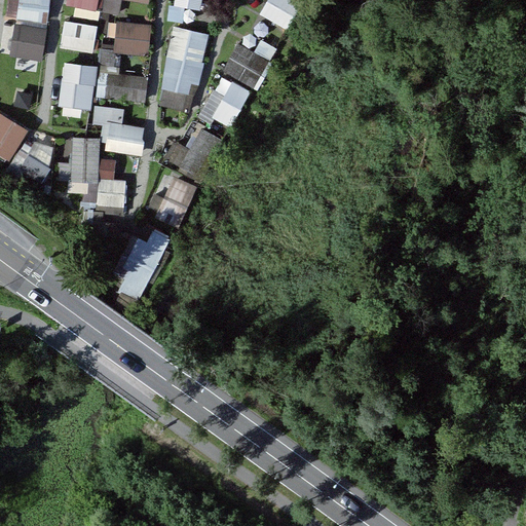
[(47,0),(16,0),(15,20),(45,23),(47,0)]
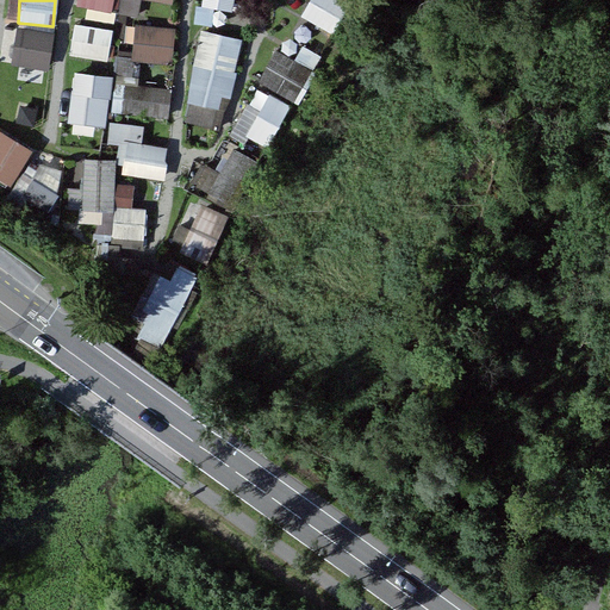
[(116,0),(75,0),(75,5),(113,12),(116,0)]
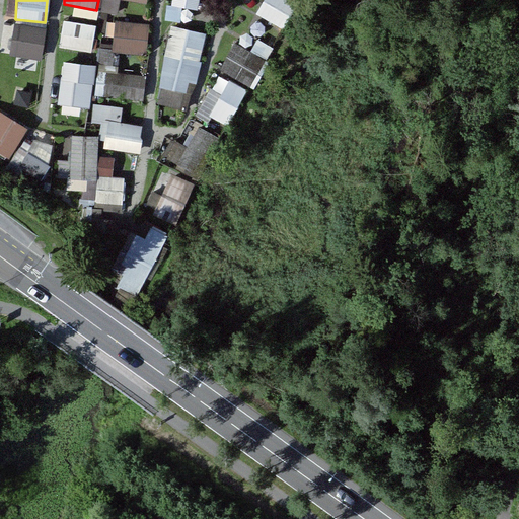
[(199,0),(171,0),(171,5),(197,10),(199,0)]
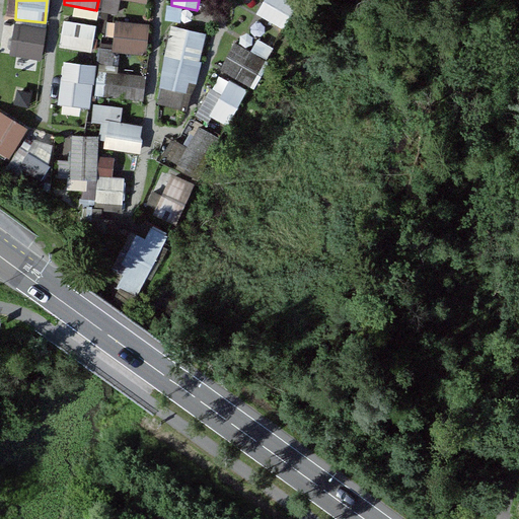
[(300,6),(289,0),(264,0),(256,15),(287,31),(300,6)]
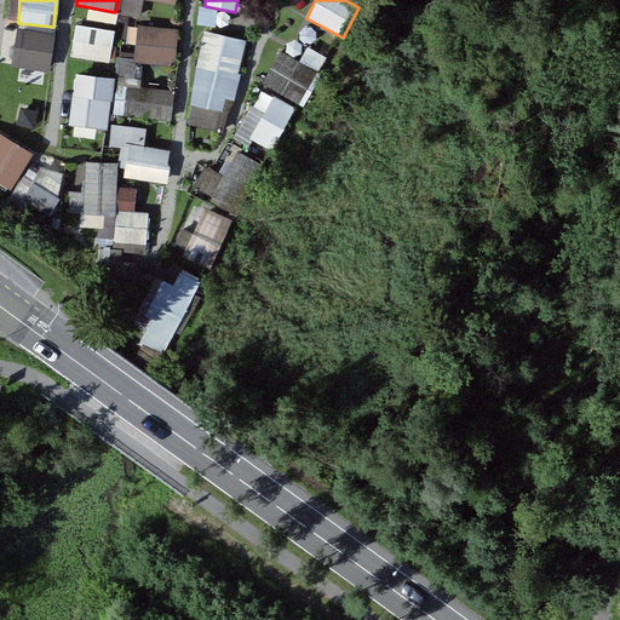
[(113,29),(74,23),(68,56),(107,62),(113,29)]
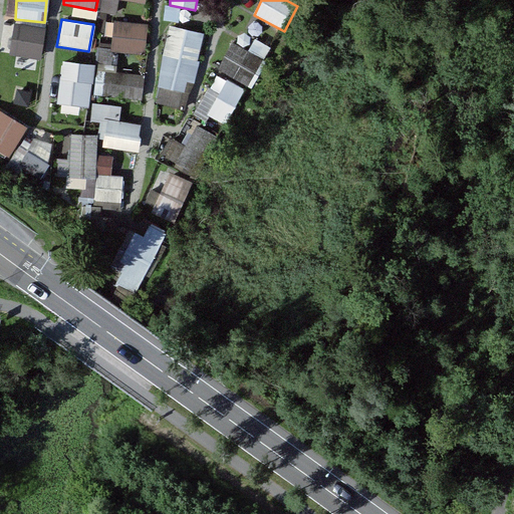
[(147,24),(112,20),(110,50),(144,53),(147,24)]
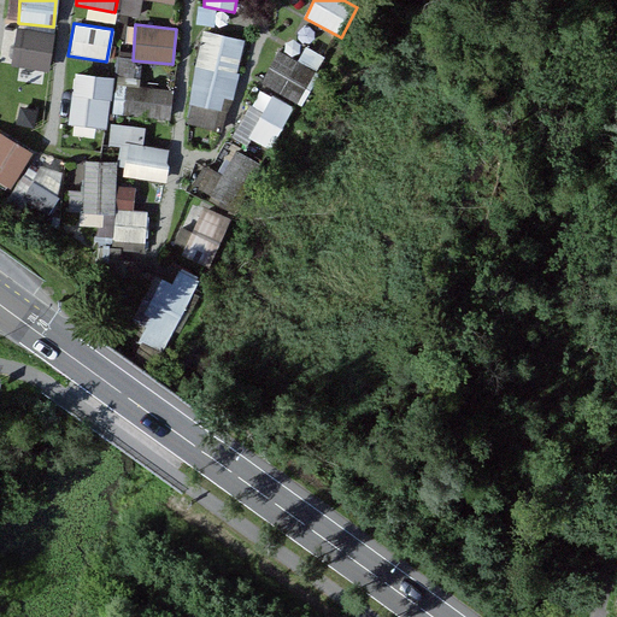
[(53,33),(17,28),(11,65),(47,71),(53,33)]
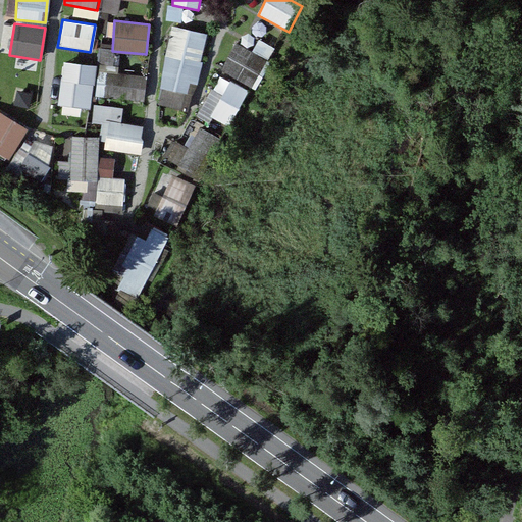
[(205,33),(170,25),(158,87),(193,94),(205,33)]
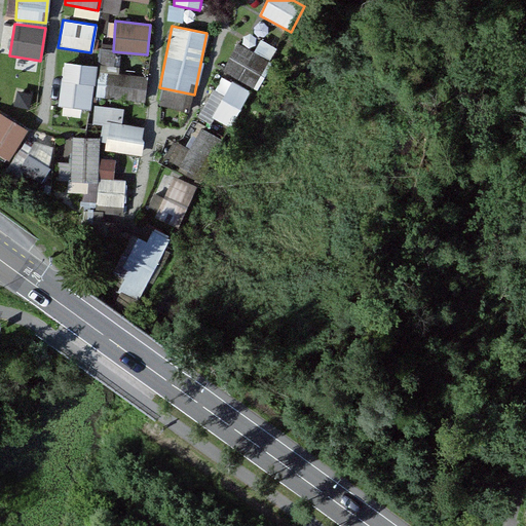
[(267,61),(236,43),(222,71),(252,87),(267,61)]
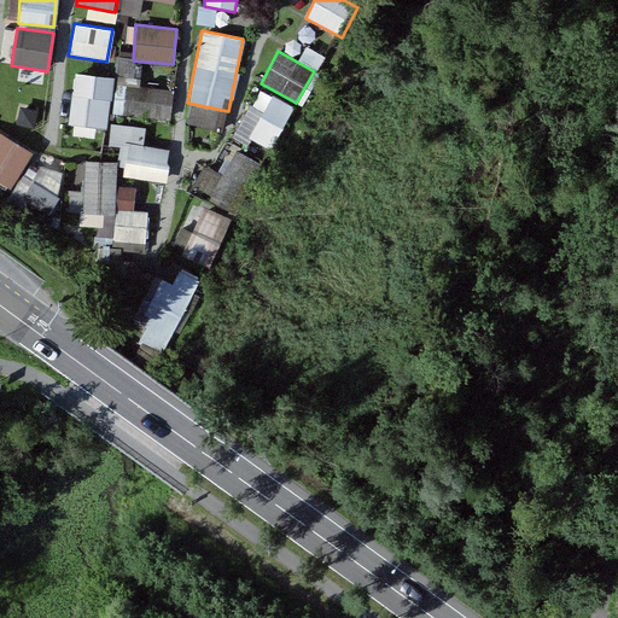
[(112,77),(75,73),(68,123),(105,128),(112,77)]
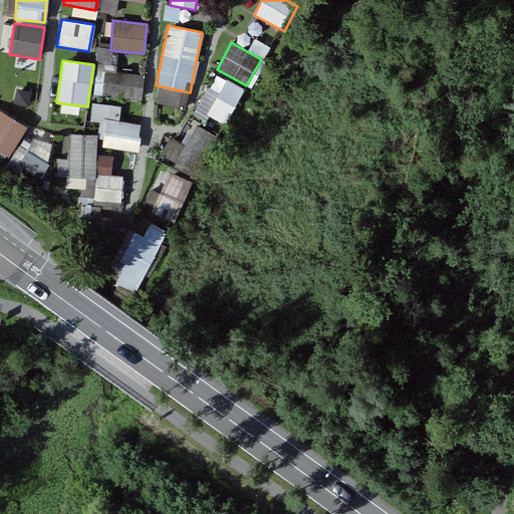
[(143,75),(104,71),(101,95),(141,99),(143,75)]
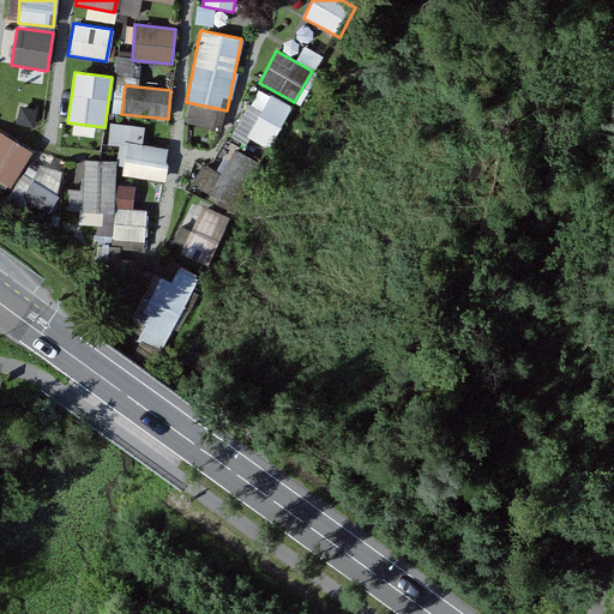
[(292,104),(270,94),(247,137),(269,148),(292,104)]
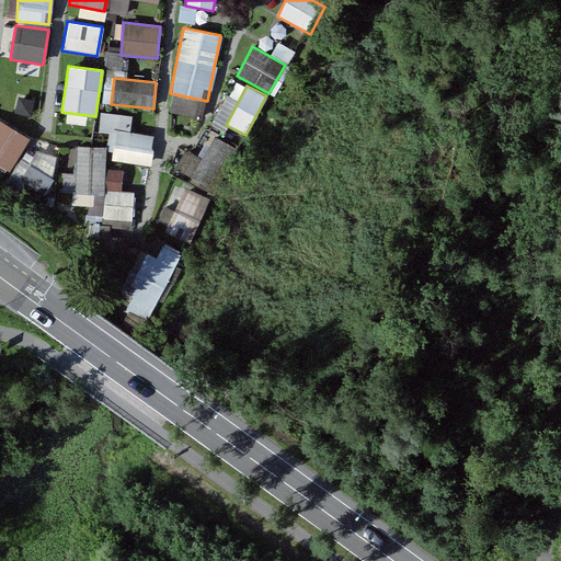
[(27,140),(0,122),(0,165),(8,171),(27,140)]
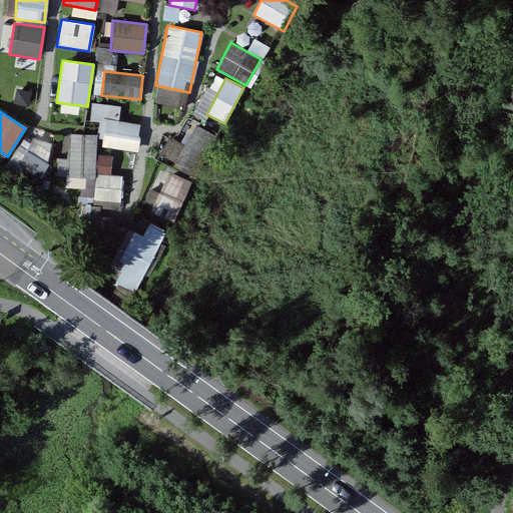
[(140,123),(106,118),(101,145),(135,151),(140,123)]
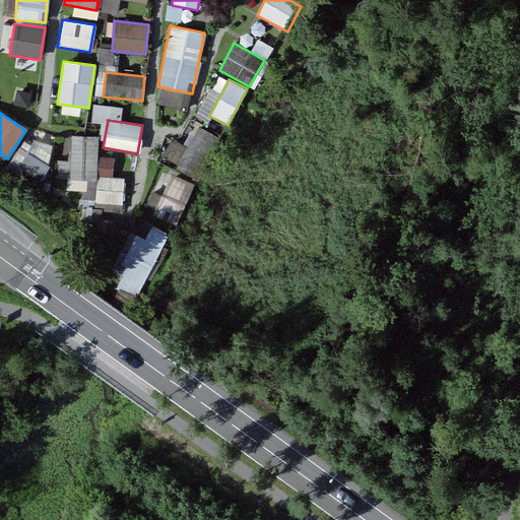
[(221,138),(199,126),(177,165),(200,178),(221,138)]
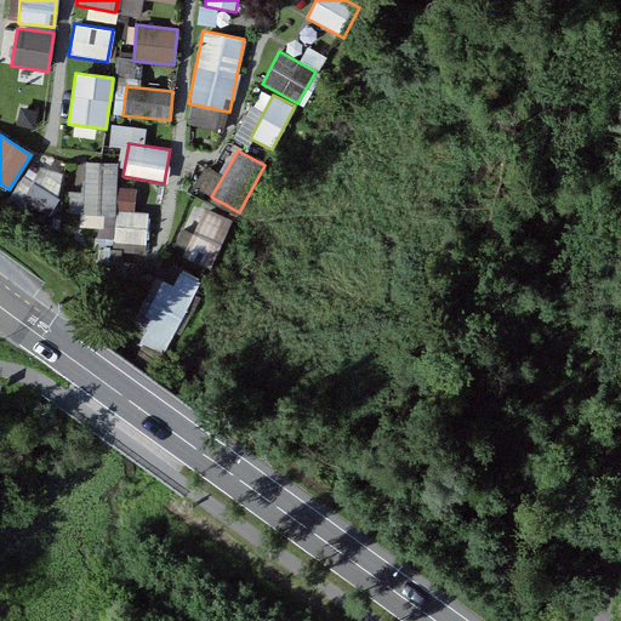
[(117,161),(84,160),(83,212),(115,214),(117,161)]
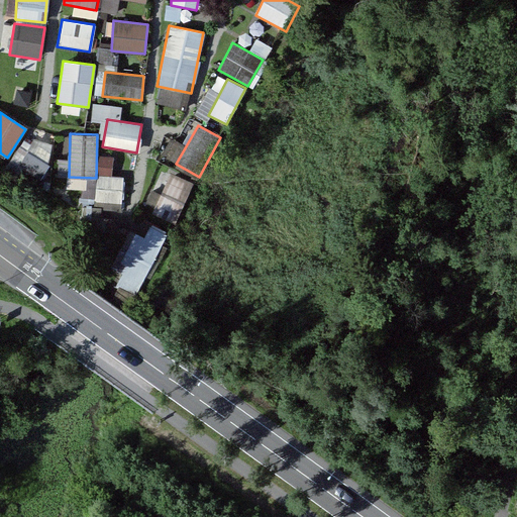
[(50,165),(26,150),(16,168),(41,182),(50,165)]
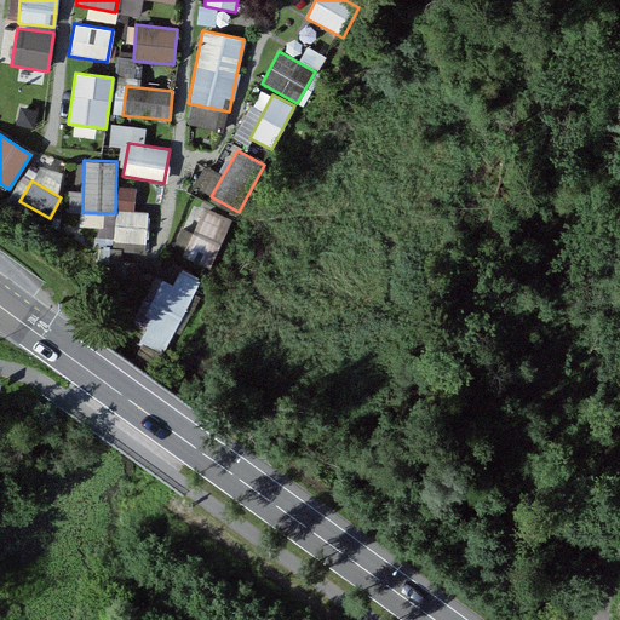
[(230,218),(202,206),(181,256),(208,268),(230,218)]
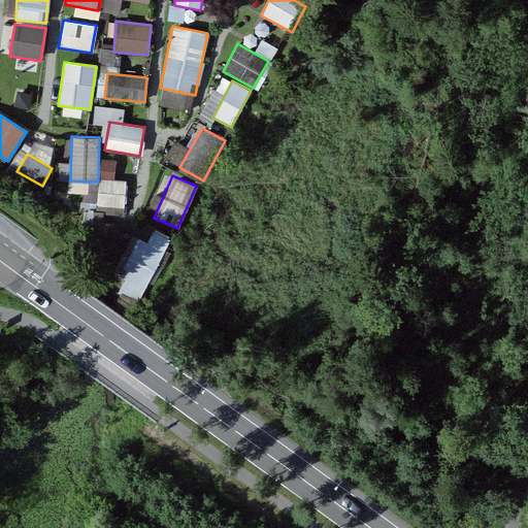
[(99,178),(97,205),(124,207),(125,180),(99,178)]
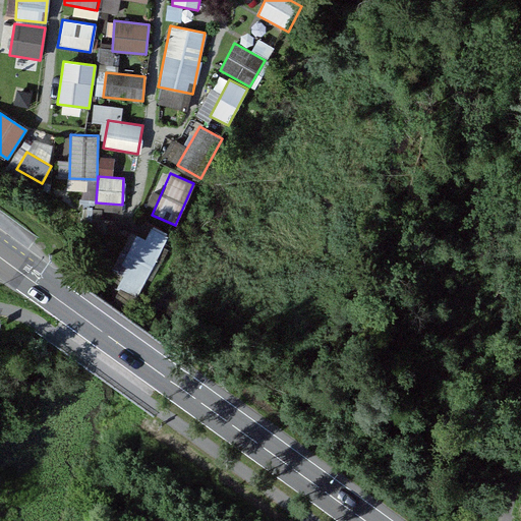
[(160,246),(135,235),(116,274),(140,285),(160,246)]
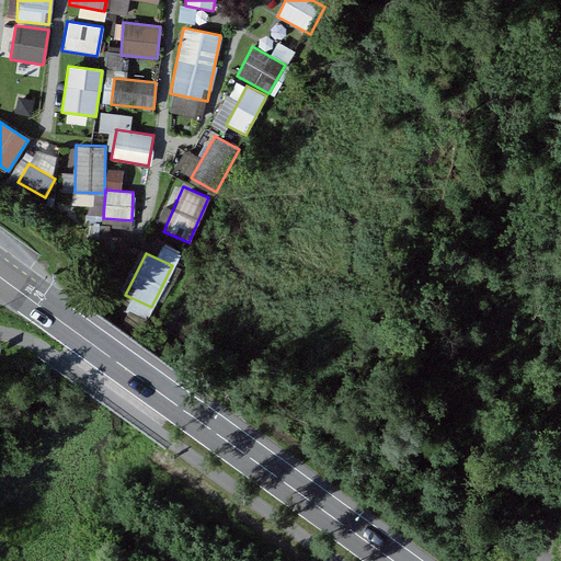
All buildings are outlined.
